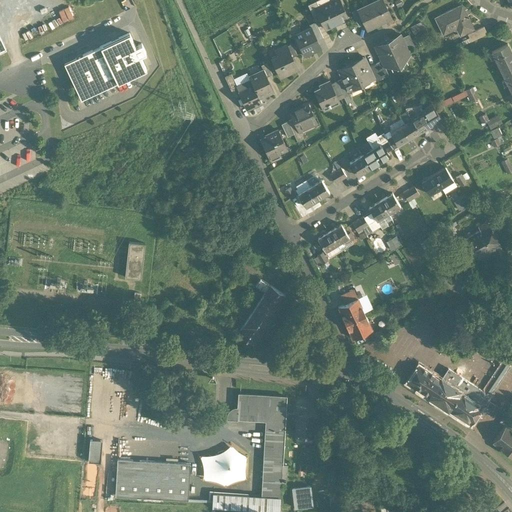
[(314,0),(307,4),(314,20),(320,18),(316,9),(318,8),(314,0)]
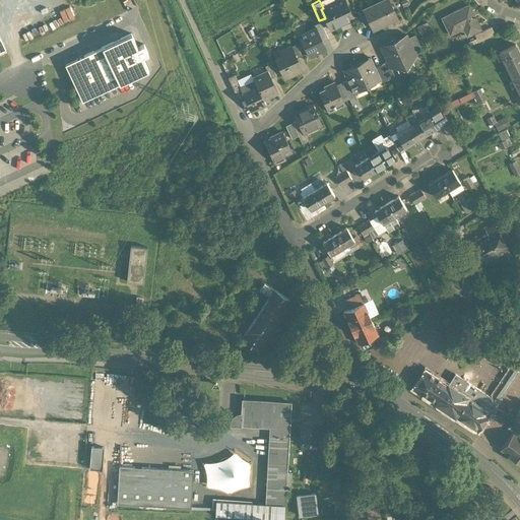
[(323,8),(321,9),(325,18),(330,29),(352,19),(344,0),(337,0),(332,3),(333,4),(323,8)]
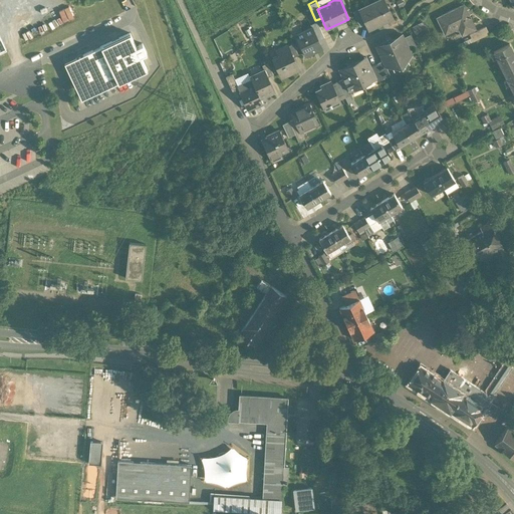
[(374,6),(358,13),(363,25),(366,31),(393,19),(382,0),(379,0),(373,3),(374,6)]
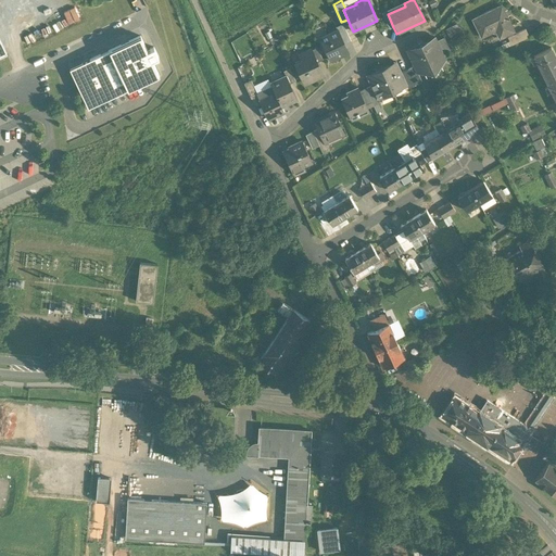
[(500,7),(471,20),(480,38),(491,33),(490,30),(497,27),(502,37),(514,32),(506,17),(506,19),(500,7)]
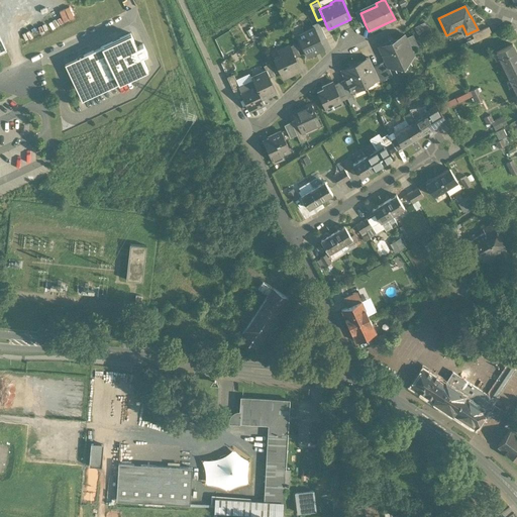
[(72,7),(61,11),(66,22),(76,18),(72,7)]
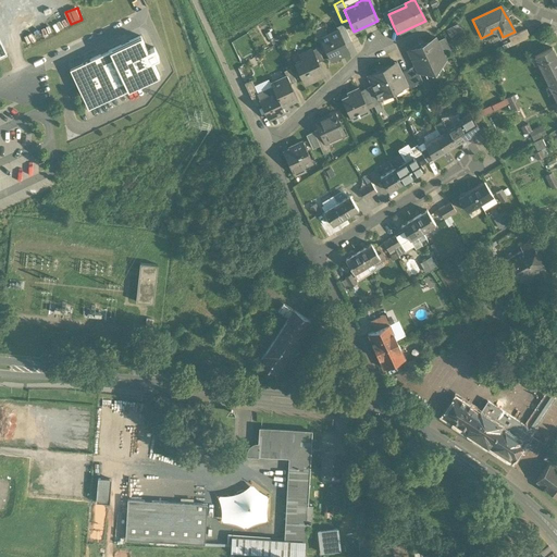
[(388,14),(387,11),(383,13),(390,28),(394,27),(388,14)]
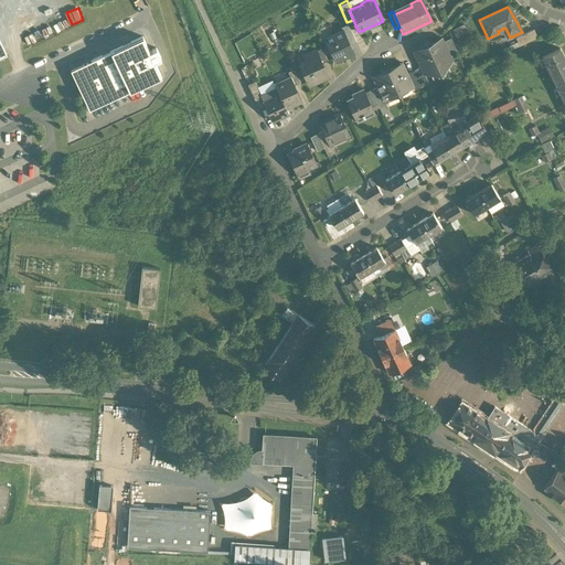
[(355,41),(348,24),(341,28),(342,31),(343,30),(350,44),(355,41)]
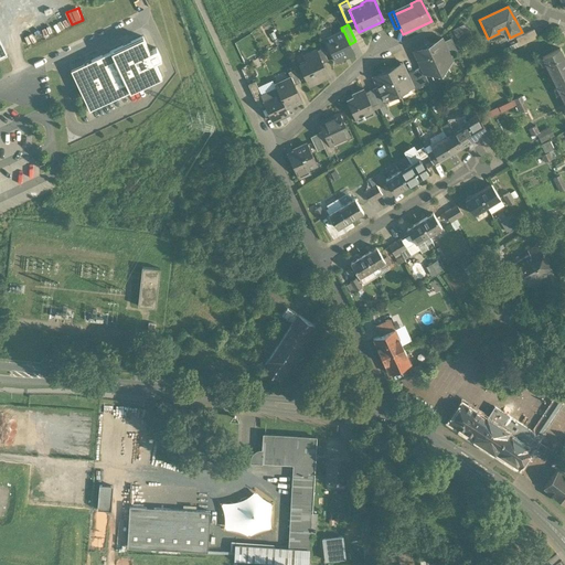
[(342,31),(330,35),(333,43),(328,45),(336,62),(343,59),(343,57),(353,53),(350,44),(343,30),(342,31)]
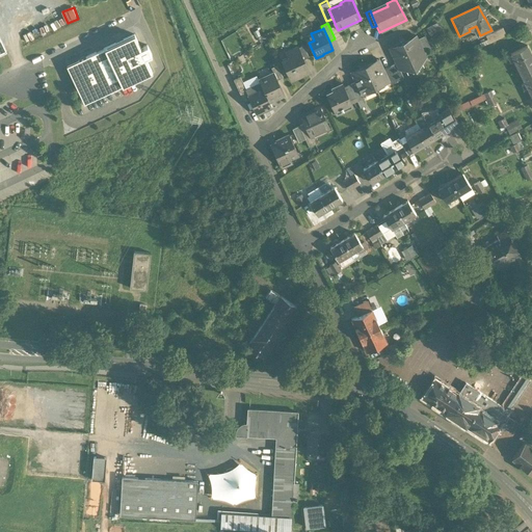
[(502,28),(486,35),(489,44),(506,35),(502,28)]
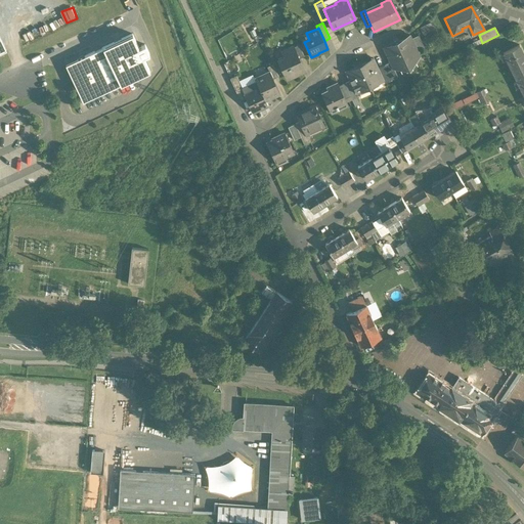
[(132,35),(66,66),(83,102),(149,72),(143,57),(149,55),(144,45),(138,48),(132,35)]
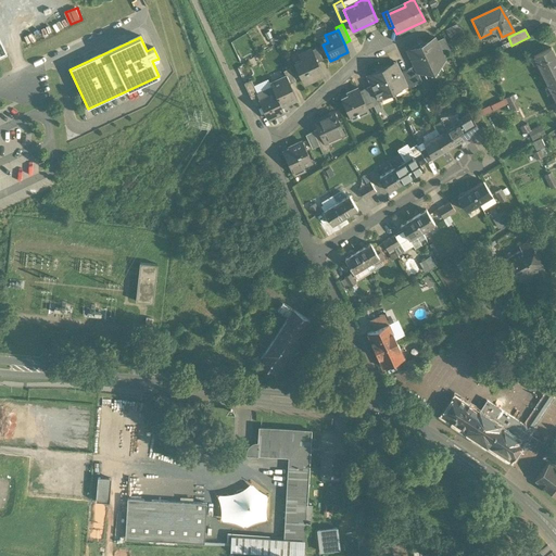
[(434,38),(406,51),(414,66),(416,71),(444,58),(434,38)]
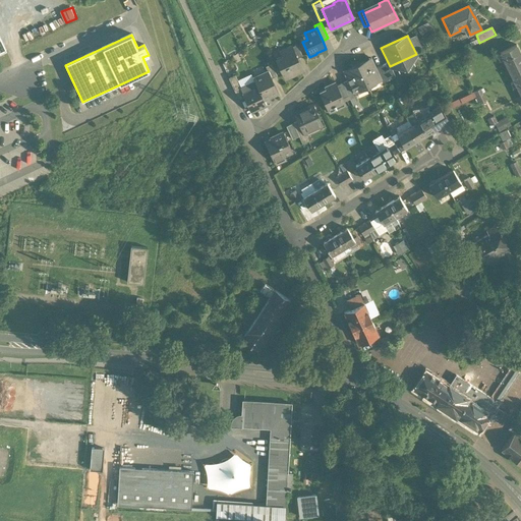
[(302,56),(296,44),(290,47),(296,59),(302,56)]
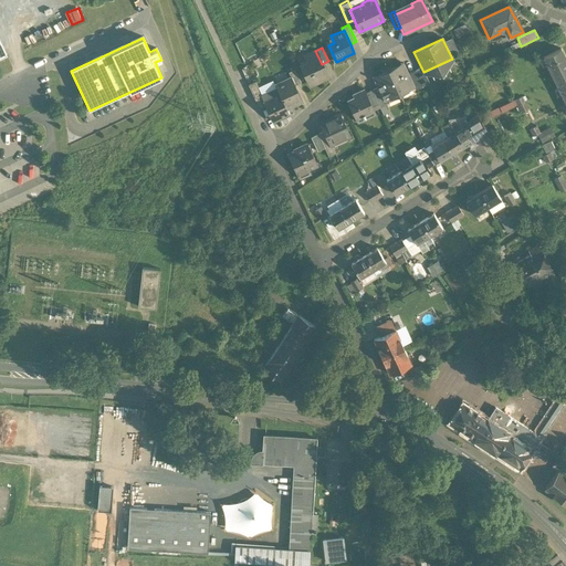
[(565,61),(561,49),(543,58),(565,103),(565,61)]
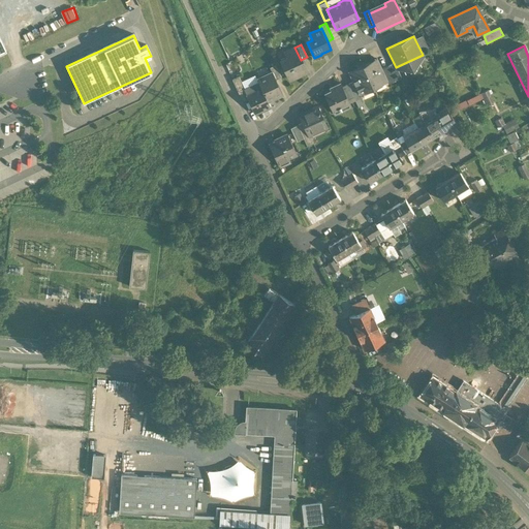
[(294,48),(285,53),(288,59),(281,63),(289,81),(307,72),(301,60),(294,48)]
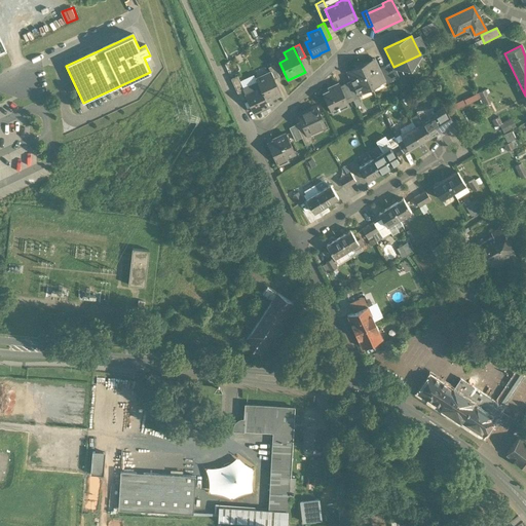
[(379,69),(376,63),(372,65),(371,61),(361,66),(371,87),(384,81),(379,69)]
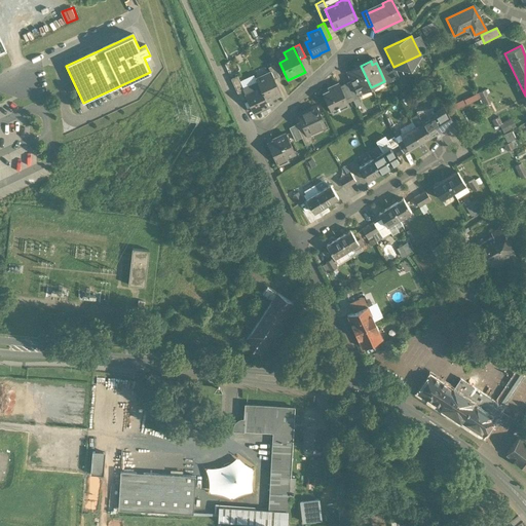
[(391,63),(385,66),(392,81),(399,78),(393,67),(391,63)]
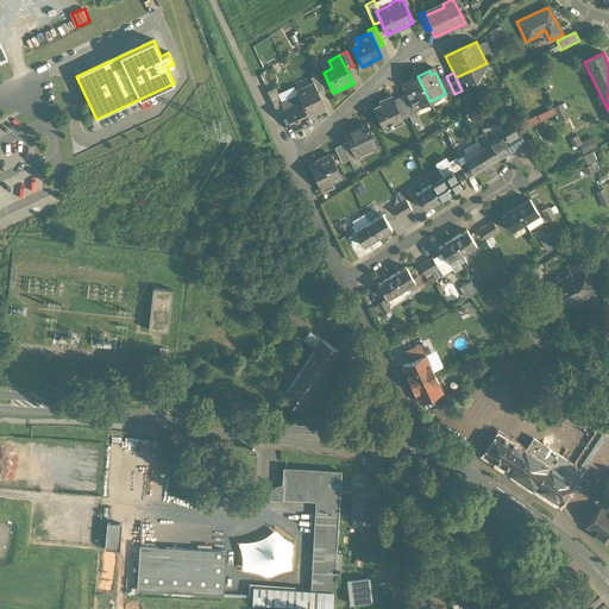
[(324,88),(316,74),(309,77),(313,86),(314,86),(316,92),(324,88)]
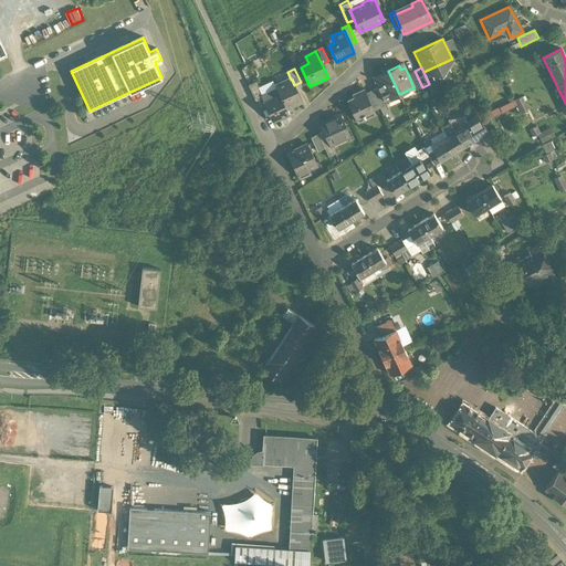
[(388,71),(376,76),(378,80),(374,82),(377,88),(383,102),(384,102),(399,94),(388,71)]
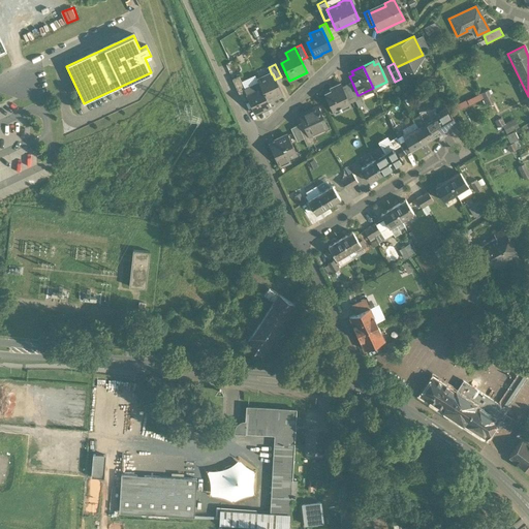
[(387,66),(381,69),(386,82),(387,85),(395,82),(387,66)]
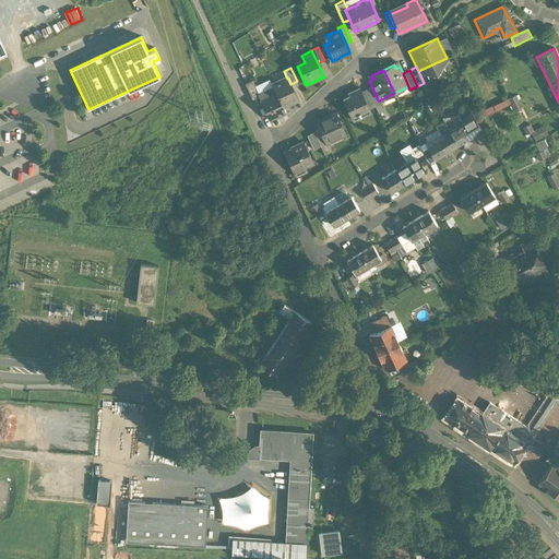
[(503,73),(497,76),(500,82),(507,80),(503,73)]
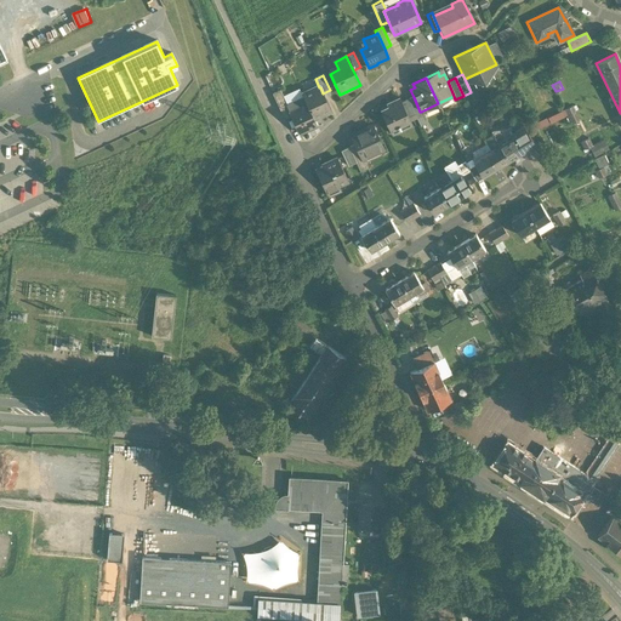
[(319,87),(302,95),(306,101),(314,119),(331,110),(323,93),(320,87),(319,87)]
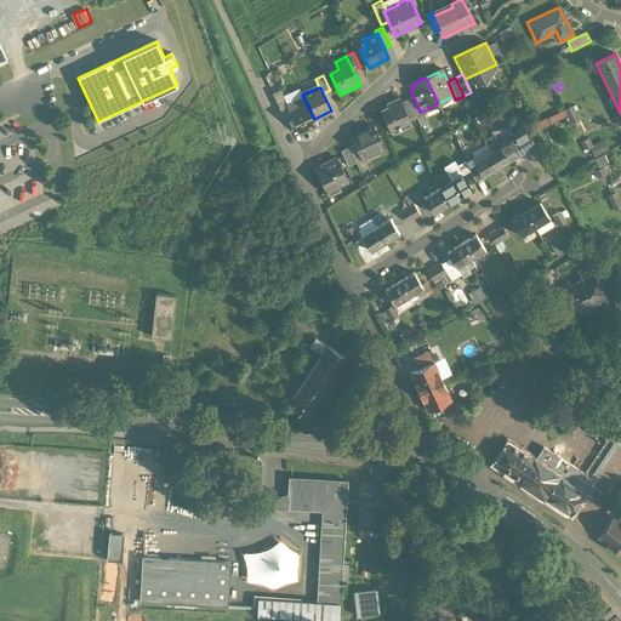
[(420,112),(414,97),(408,100),(415,115),(417,119),(423,117),(421,112),(420,112)]
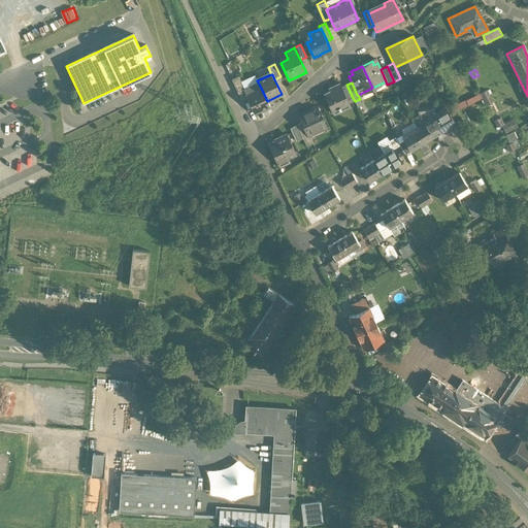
[(339,85),(332,88),(333,90),(323,94),(331,111),(338,108),(338,110),(349,105),(347,101),(340,88),(339,85)]
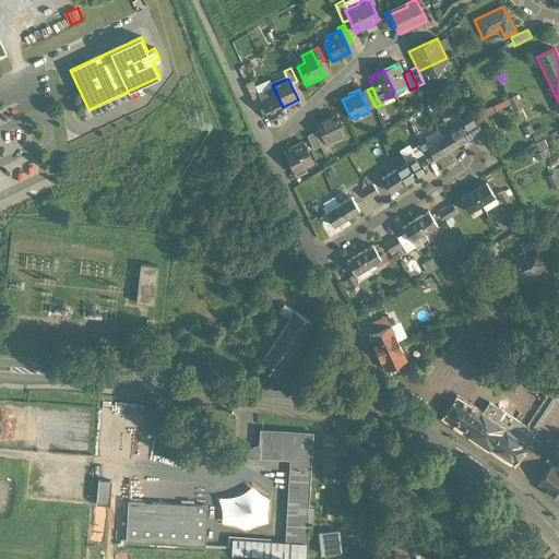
[(373,104),(367,90),(360,93),(367,107),(373,104)]
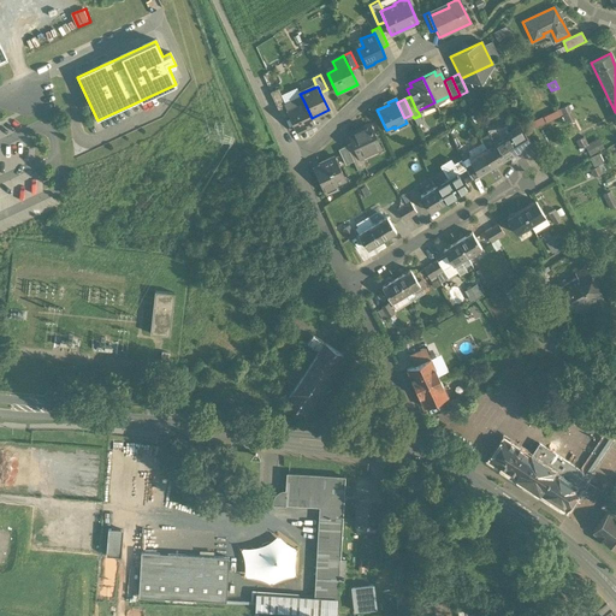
[(286,108),(282,100),(276,102),(283,117),(289,114),(285,108),(286,108)]
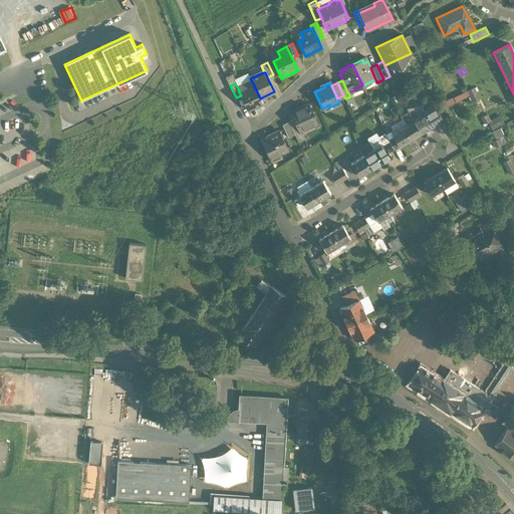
[(239,90),(238,90),(241,95),(248,110),(255,107),(254,105),(261,102),(260,98),(253,83),(239,90)]
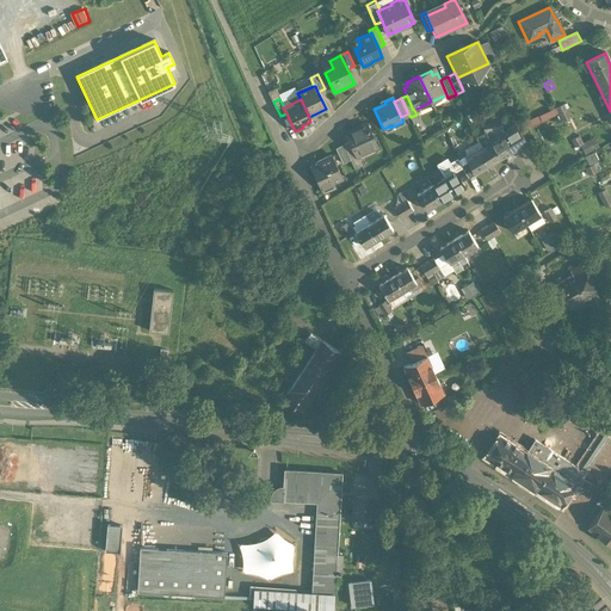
[(571,119),(563,105),(556,109),(563,123),(571,119)]
